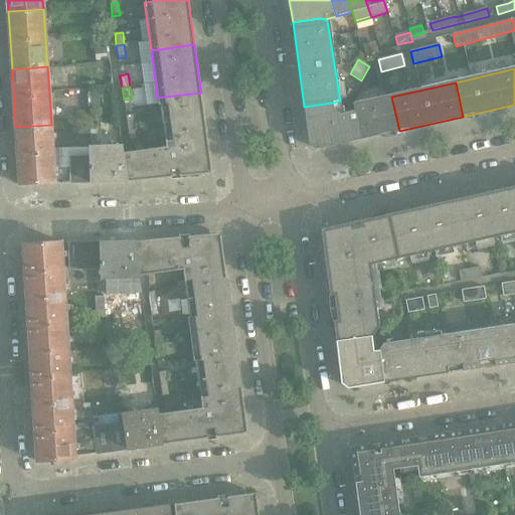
[(208,144),(201,93),(157,98),(159,106),(161,106),(166,148),(208,144)]
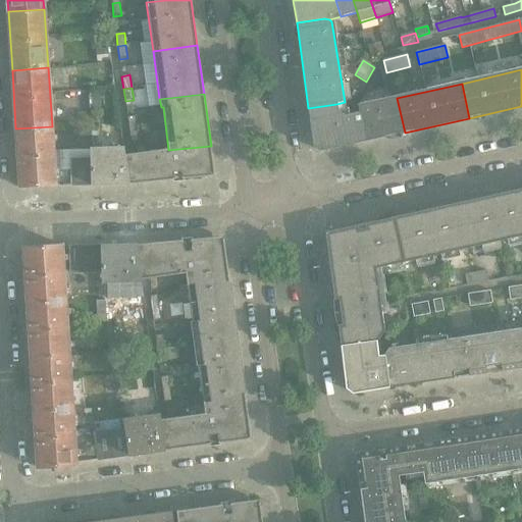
[(405,133),(397,98),(359,106),(361,113),(346,116),(337,113),(336,104),(308,108),(314,147),(320,151),(405,133)]
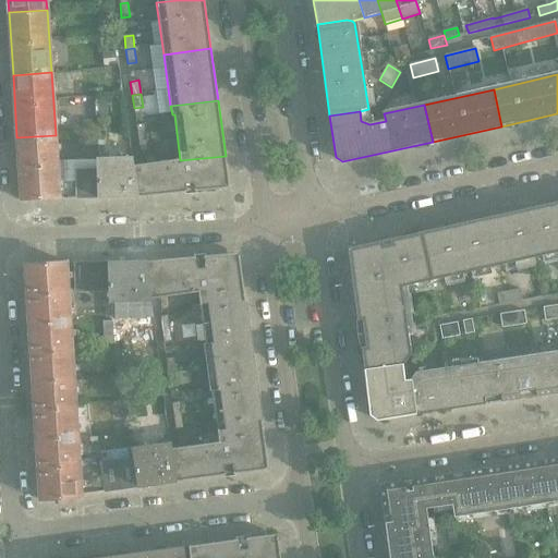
[(145,124),(136,125),(138,138),(146,137),(145,124)]
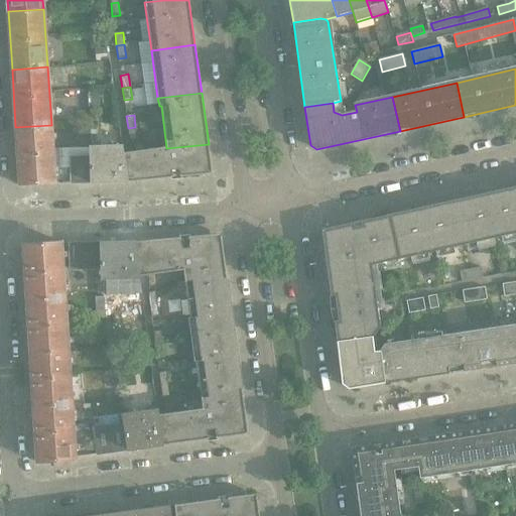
[(51,125),(15,127),(19,185),(55,182),(51,125)]
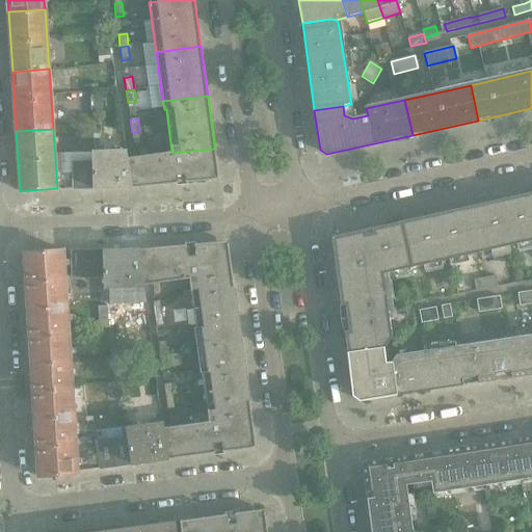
[(139,131),(132,132),(133,145),(141,144),(139,131)]
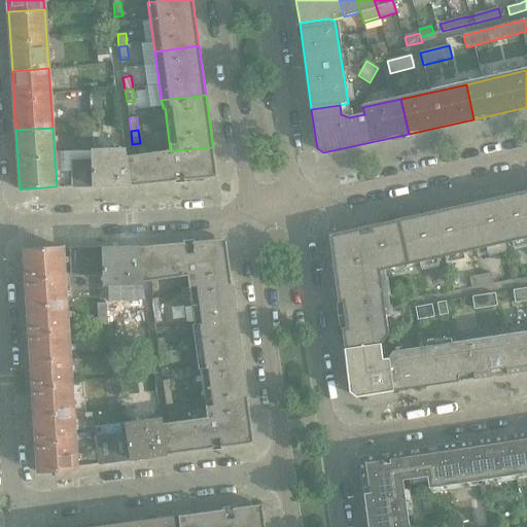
[(217,176),(214,159),(213,147),(170,151),(128,156),(132,186),(166,183),(166,182),(184,180),(184,181),(215,178),(214,177),(215,175),(217,176)]
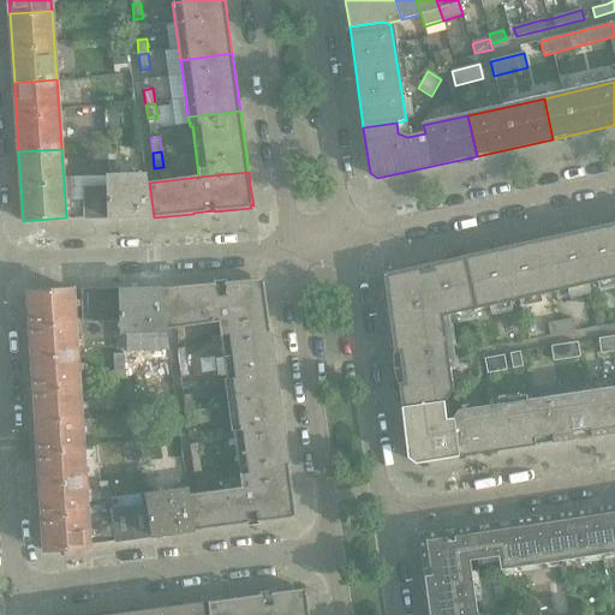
[(145,174),(123,175),(108,175),(108,178),(108,187),(107,187),(109,219),(151,218),(154,218),(149,183),(147,184),(145,174)]
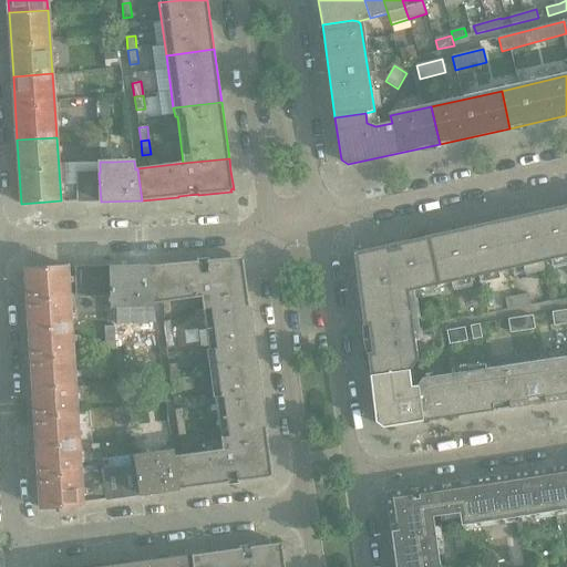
[(100,164),(64,164),(64,184),(78,184),(78,174),(99,173),(100,173),(100,164)]
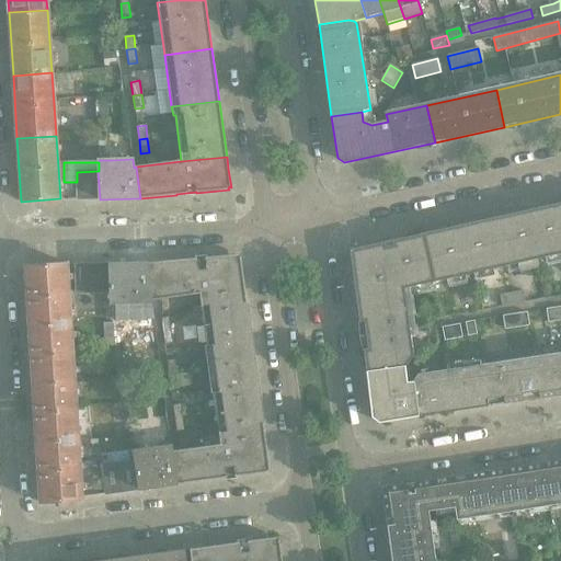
[(77,182),(78,201),(100,199),(98,171),(77,172),(77,182)]
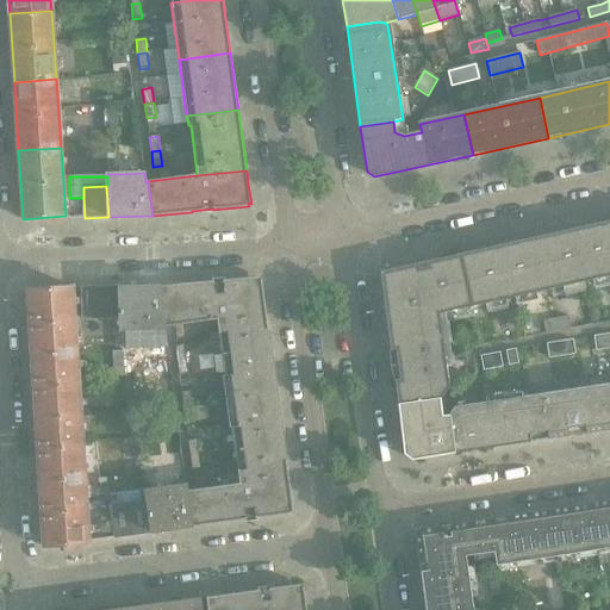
[(609,221),(534,238),(546,291),(609,275),(609,221)]
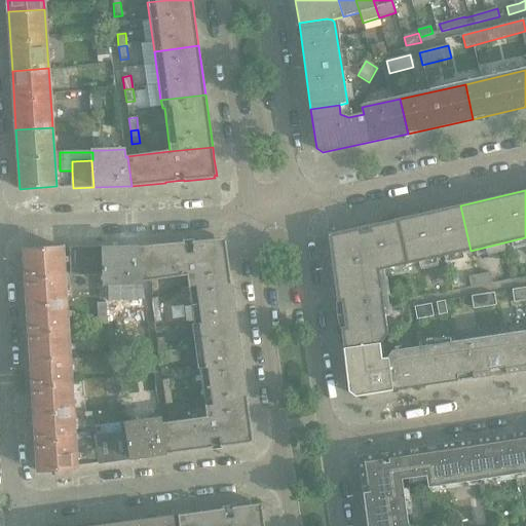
[(471,251),(460,205),(395,220),(396,221),(404,265),(471,251)]
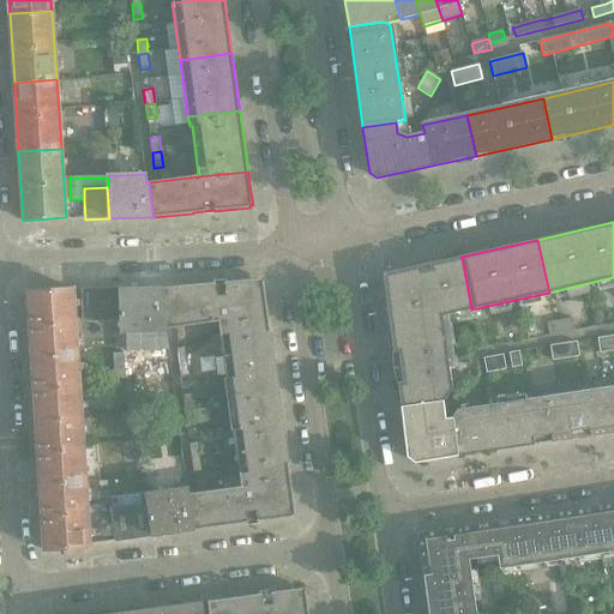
[(471,309),(462,258),(443,262),(441,263),(439,264),(439,265),(438,266),(438,268),(438,269),(438,270),(421,272),(421,266),(383,275),(393,353),(398,353),(403,383),(398,383),(403,425),(446,419),(444,401),(452,391),(443,317),(471,309)]
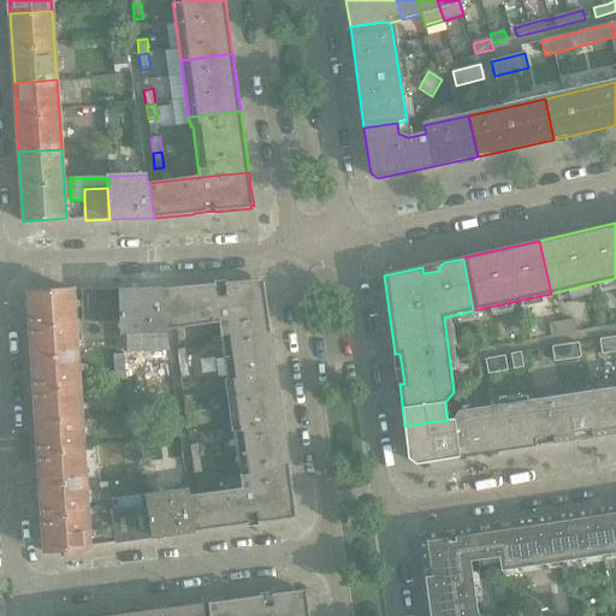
[(268,317),(266,300),(265,290),(264,282),(262,283),(260,282),(261,280),(225,284),(225,285),(203,286),(203,285),(164,289),(170,330),(219,323),(268,317)]
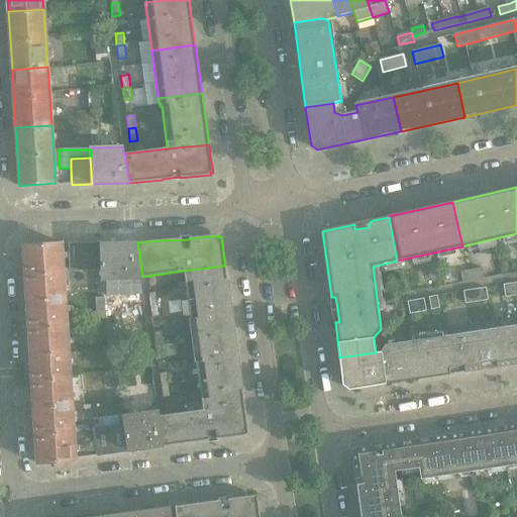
[(142,277),(137,242),(101,243),(102,280),(139,279),(139,277),(142,277)]
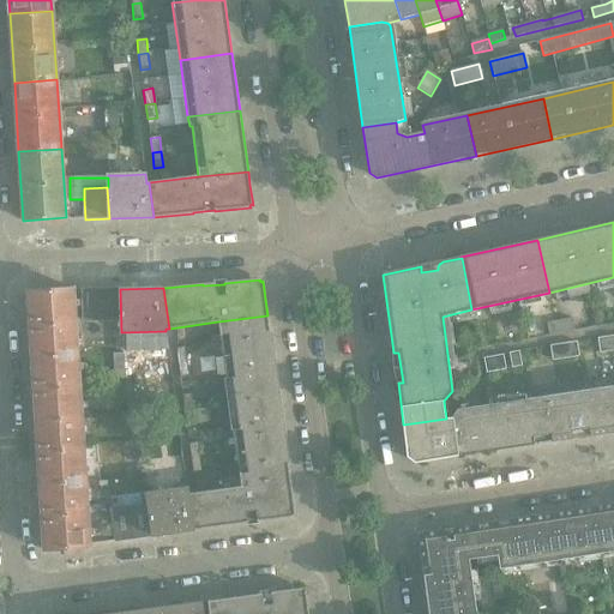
[(28,293),(30,326),(32,359),(77,355),(73,289),(28,293)]
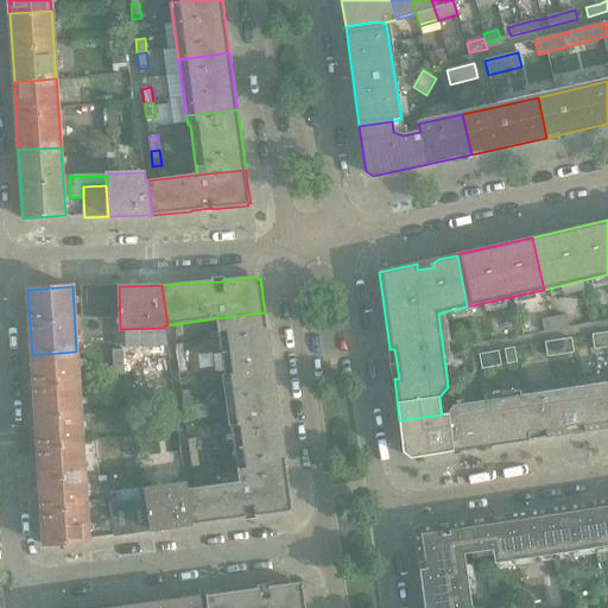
[(120,329),(119,286),(100,287),(101,325),(112,324),(112,329),(120,329)]
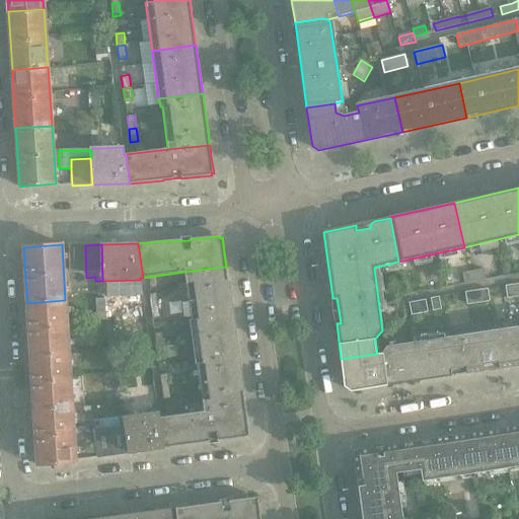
[(86,278),(85,245),(70,245),(71,279),(86,278)]
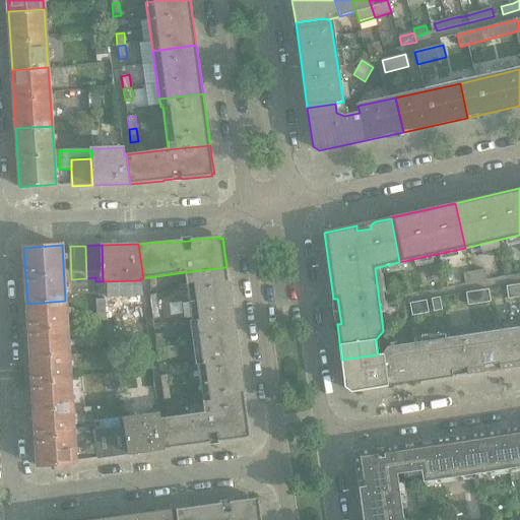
[(234,315),(230,290),(226,267),(185,272),(192,320),(234,315)]
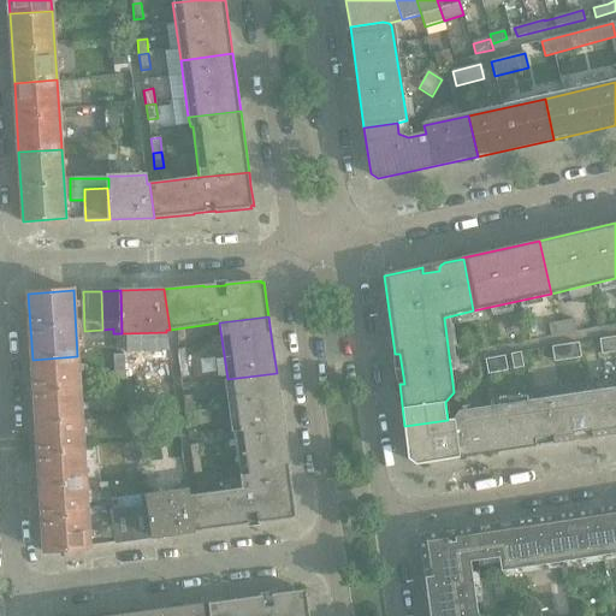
[(576,332),(574,320),(549,325),(551,337),(576,332)]
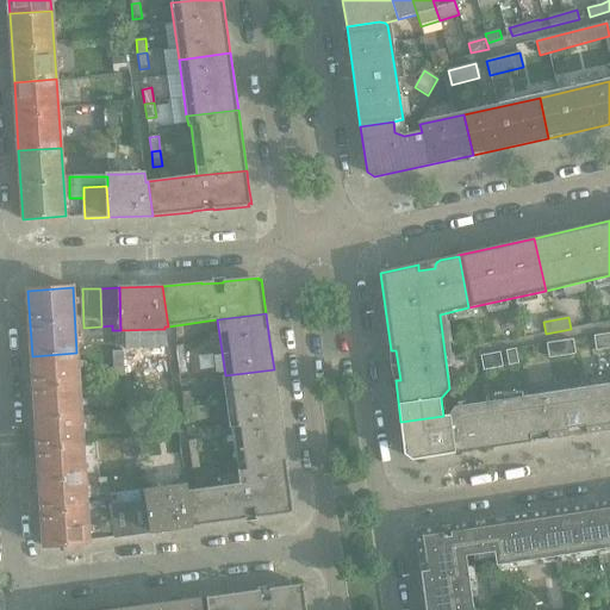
[(609,348),(609,334),(595,337),(597,352),(609,348)]
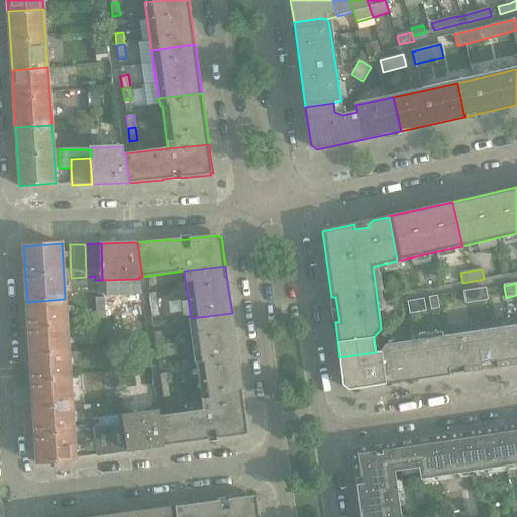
[(488,301),(486,288),(463,292),(466,304),(488,301)]
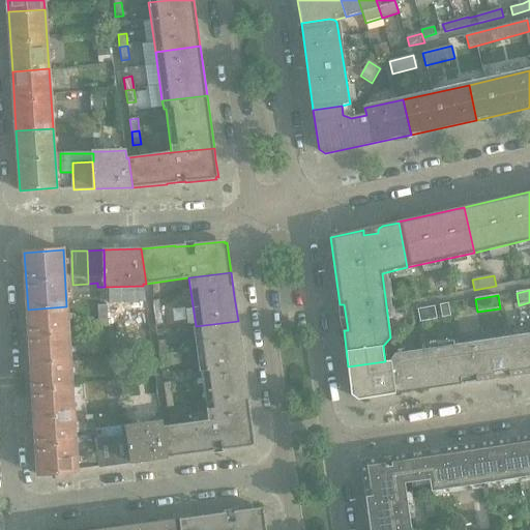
[(162,313),(160,299),(152,300),(154,314),(162,313)]
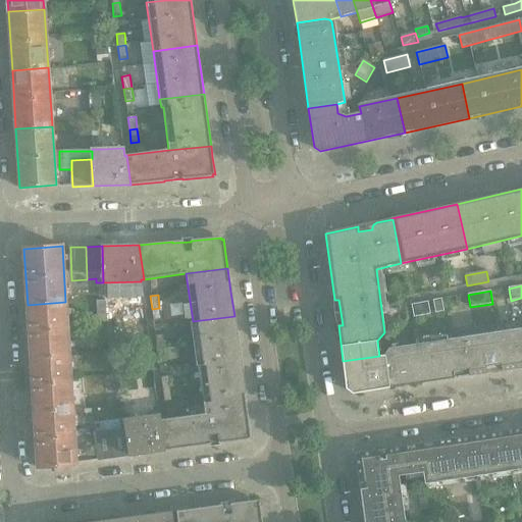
[(444,311),(441,299),(433,301),(435,313),(444,311)]
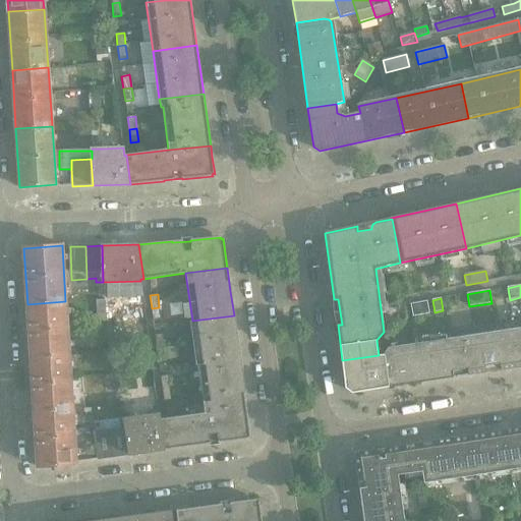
[(96,301),(98,322),(107,322),(105,300),(96,301)]
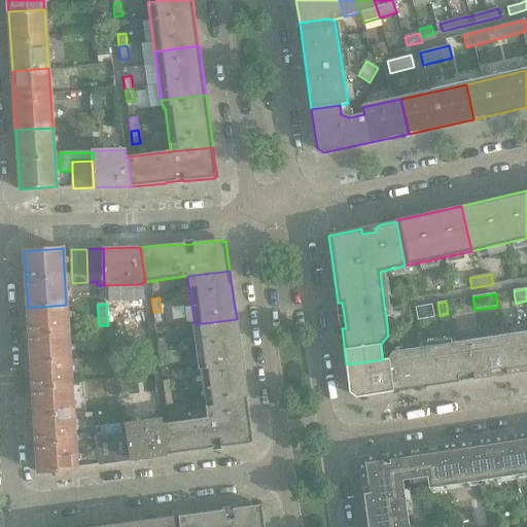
[(66,305),(28,308),(31,363),(70,360),(66,305)]
